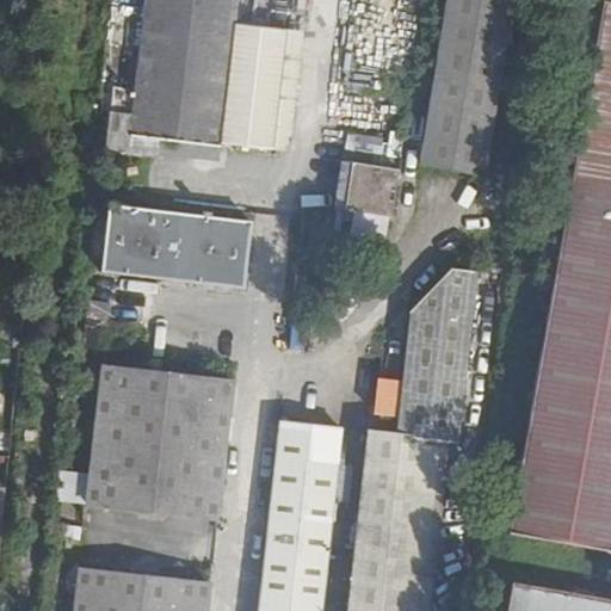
[(282,36),(233,29),(189,24),(191,0),(144,0),(135,93),(112,92),(105,152),(152,156),(154,142),(218,149),(218,146),(267,150),(282,36)]
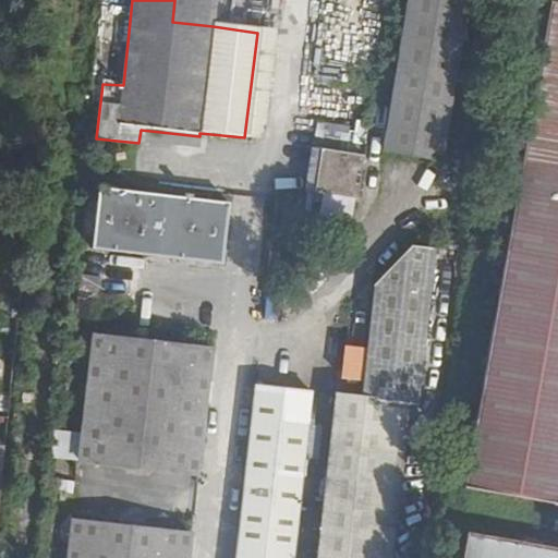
[(174,0),(172,22),(213,26),(215,0),(174,0)]
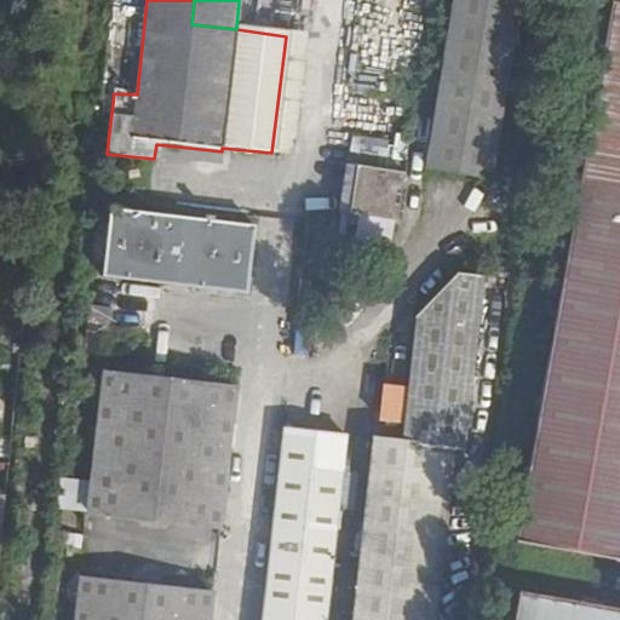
[(357,0),(348,69),(359,70),(355,93),(386,98),(400,0),(357,0)]
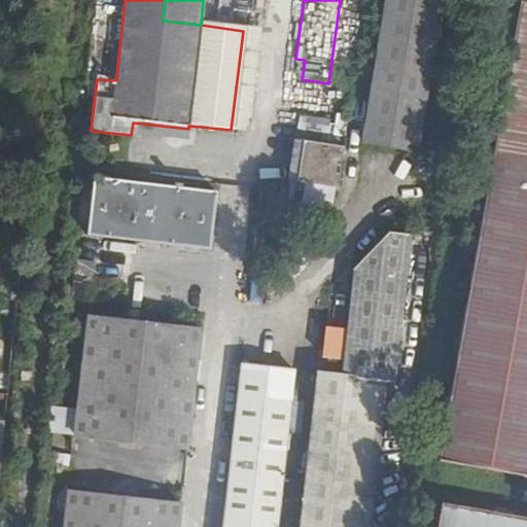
[(386,0),(363,143),(417,152),(441,0),(386,0)]
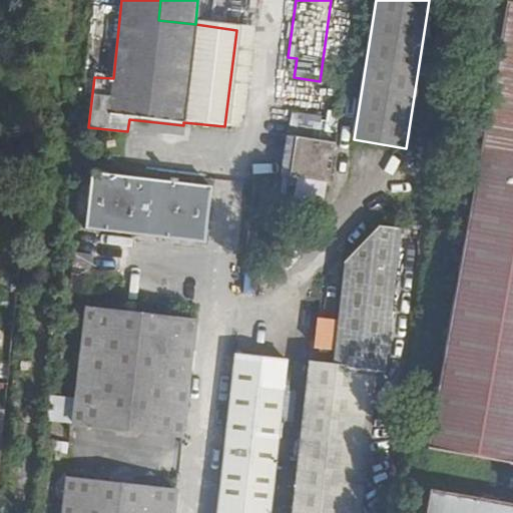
[(512,464),(512,0),(505,0),(427,449),(512,464)]
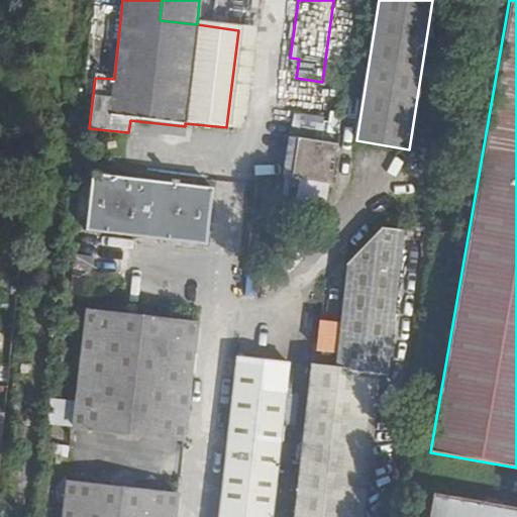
[(298,131),(336,133),(338,98),(299,96),(298,131)]
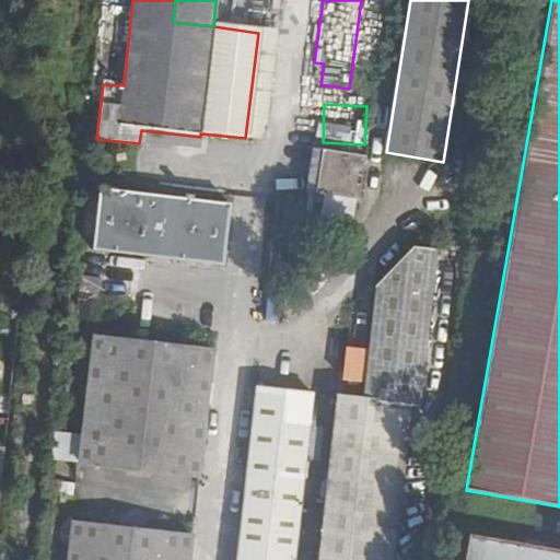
[(354,198),(361,155),(310,148),(304,190),(310,191),(354,198)]
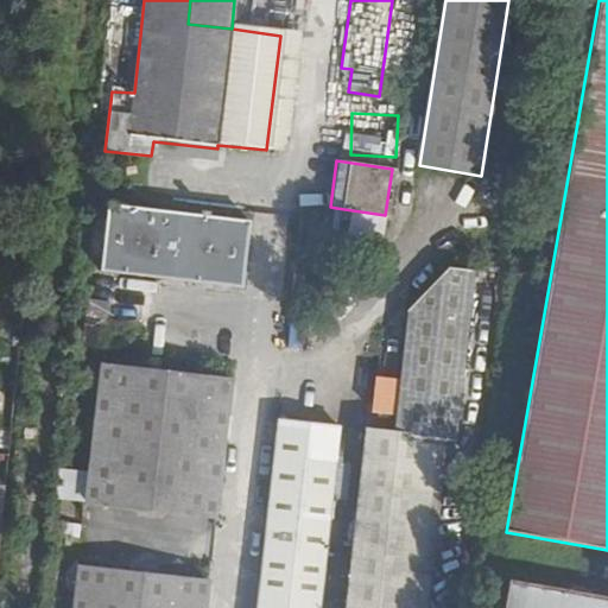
[(99,272),(240,290),(248,222),(107,206),(99,272)]
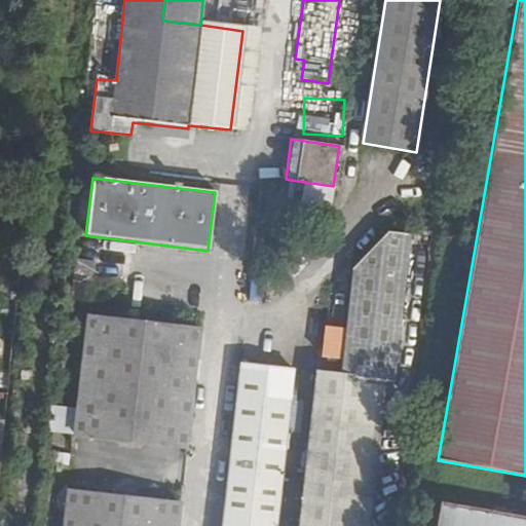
[(370,377),(386,378),(393,380),(409,236),(381,232),(354,262),(343,374),(315,372),(298,525),(367,525),(369,513),(355,512),(370,377)]
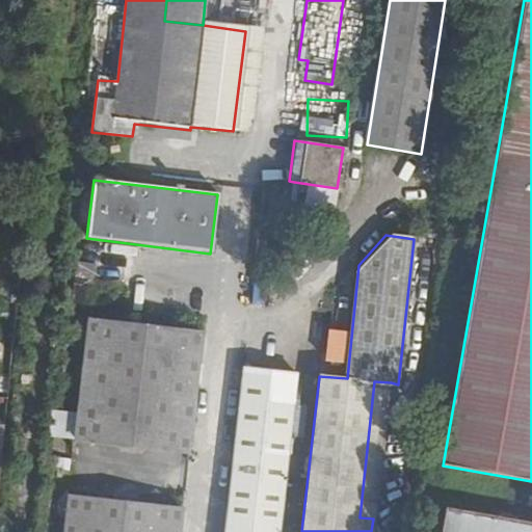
[(76,264),(73,297),(72,308),(89,309),(91,286),(94,266),(76,264)]
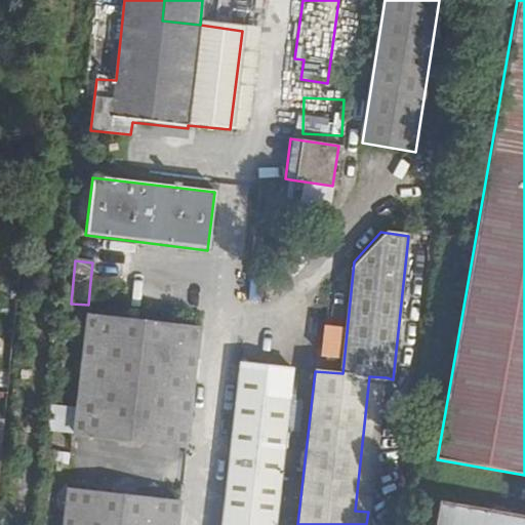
[(59,292),(58,301),(71,304),(72,293),(59,292)]
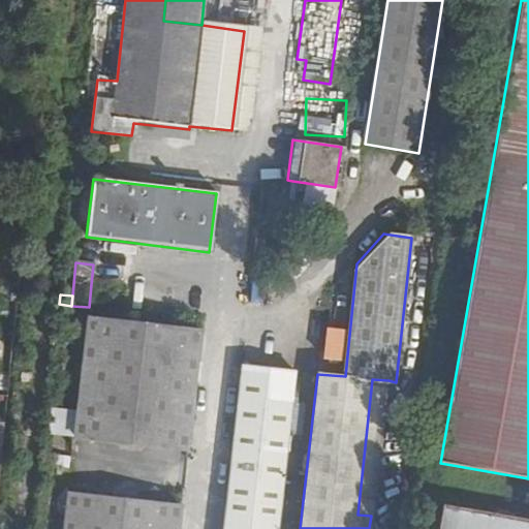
[(199,332),(87,318),(73,437),(185,452),(199,332)]
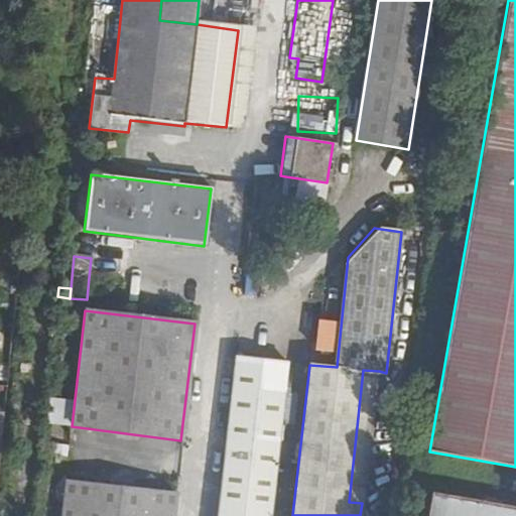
[(264,515),(281,361),(233,356),(214,515),(264,515)]
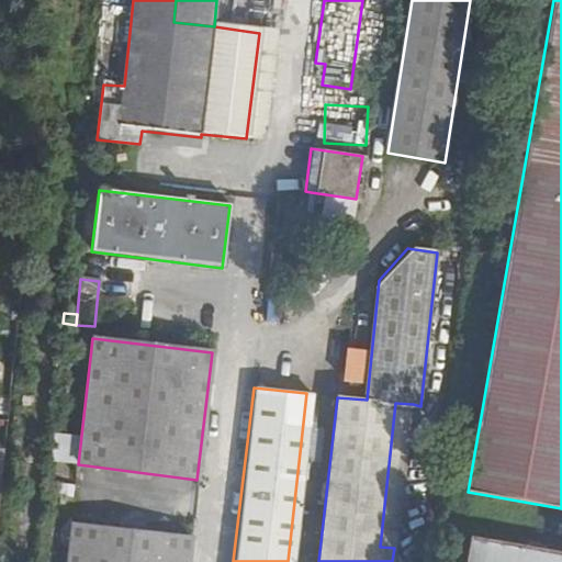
[(394,548),(413,404),(395,403),(380,547),(394,548)]
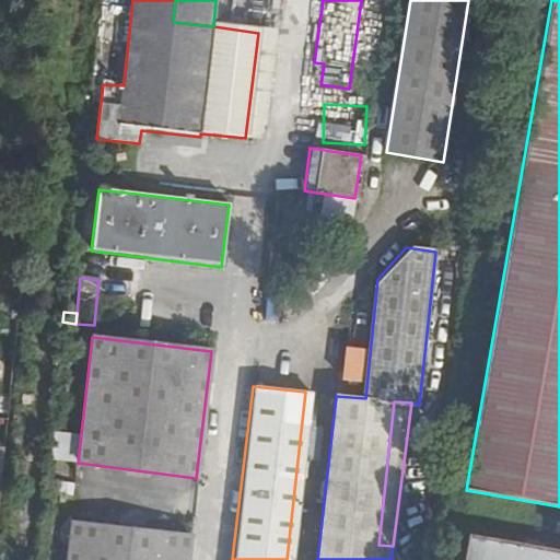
[(186,559),(189,538),(70,525),(66,559),(186,559)]
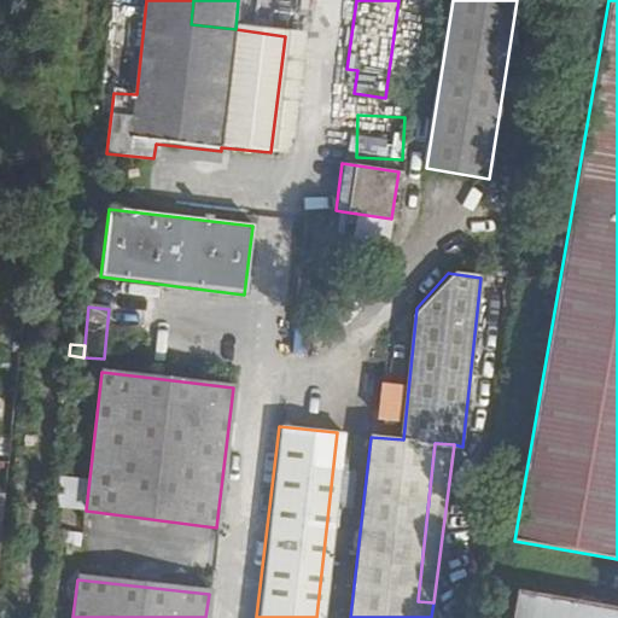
[(617,617),(617,606),(514,589),(508,617),(617,617)]
